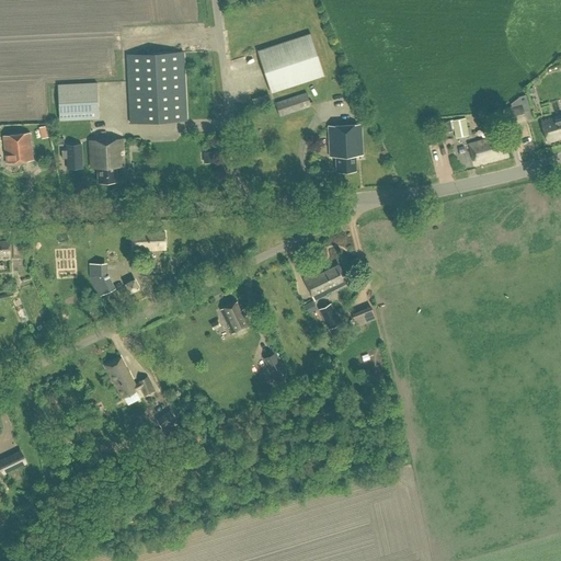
[(149,0),(156,31),(168,29),(161,0),(149,0)]
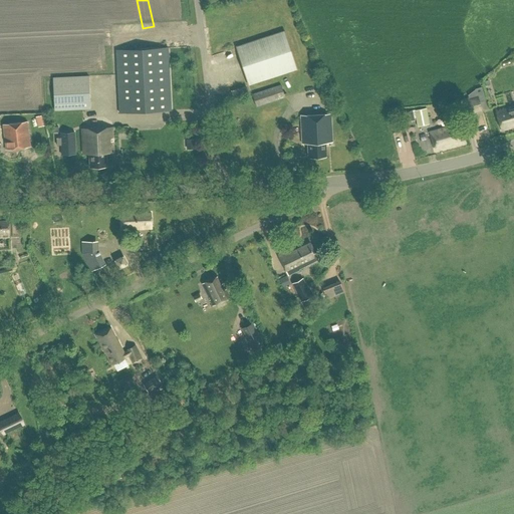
[(296,70),(284,32),(236,47),(249,86),(296,70)]
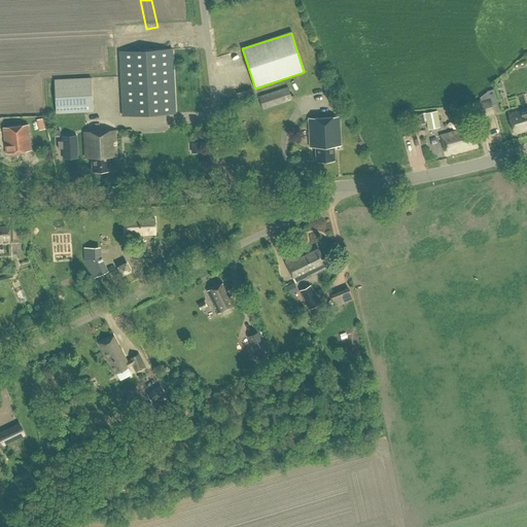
[(175,112),(172,49),(119,51),(123,114),(175,112)]
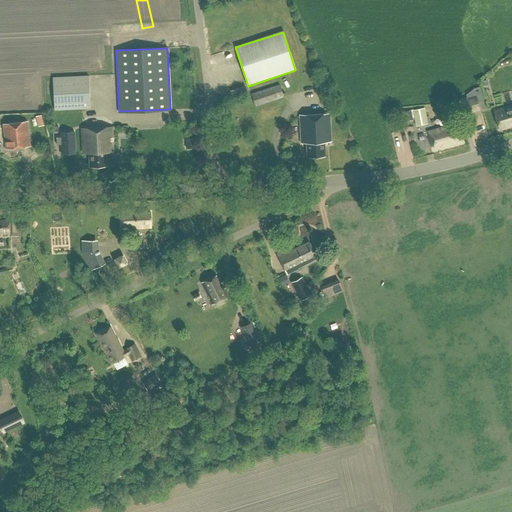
[(90,108),(89,75),(53,76),(54,109),(90,108)]
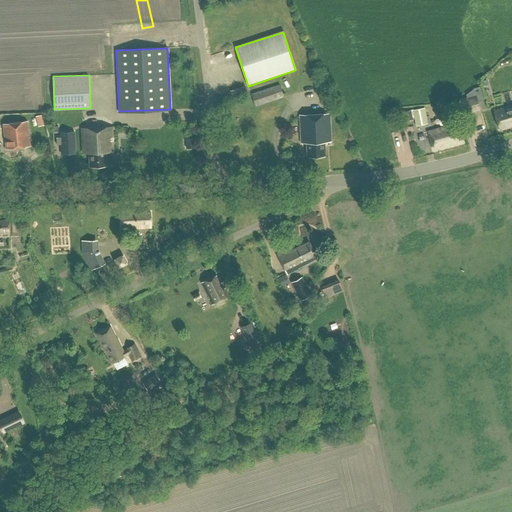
[(283,97),(279,84),(251,94),(255,106),(283,97)]
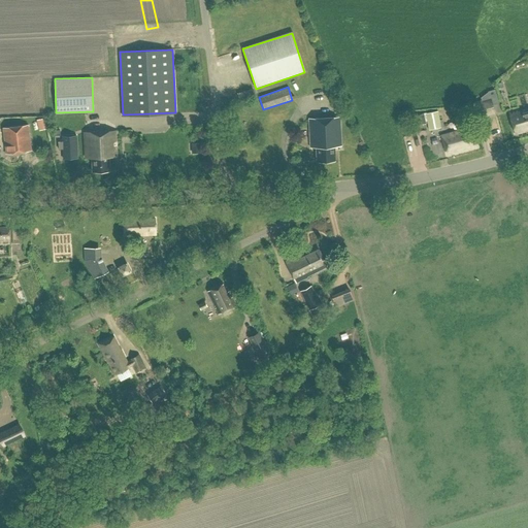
[(343,106),(335,88),(325,92),(333,111),(343,106)]
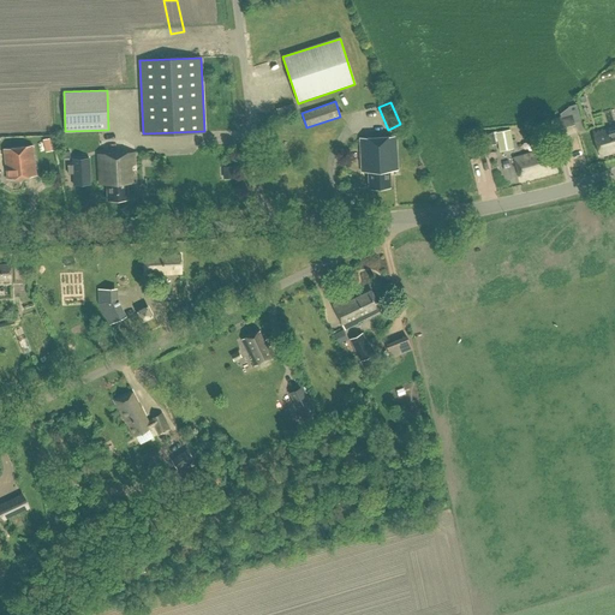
[(224,112),(225,133),(236,133),(234,111),(224,112)]
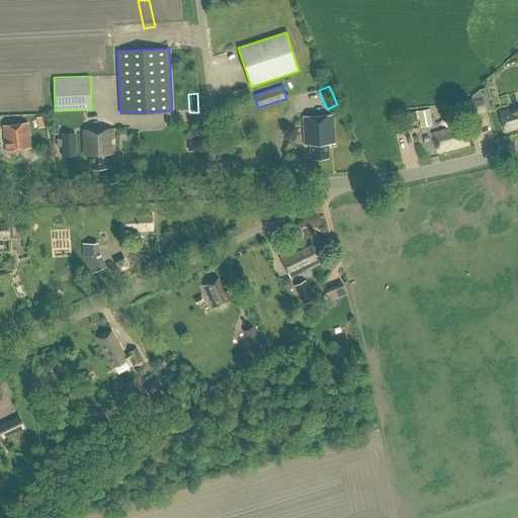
[(485,110),(481,97),(463,101),(467,115),(485,110)]
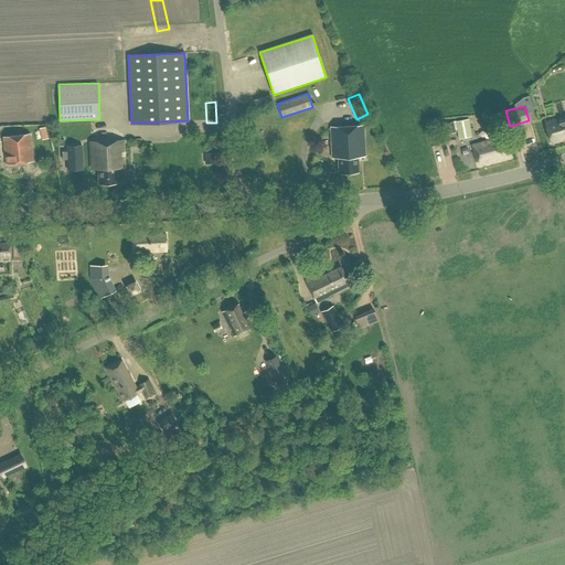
[(564,135),(564,118),(564,119),(563,117),(545,123),(552,144),(564,139),(564,137),(564,136),(564,135)]
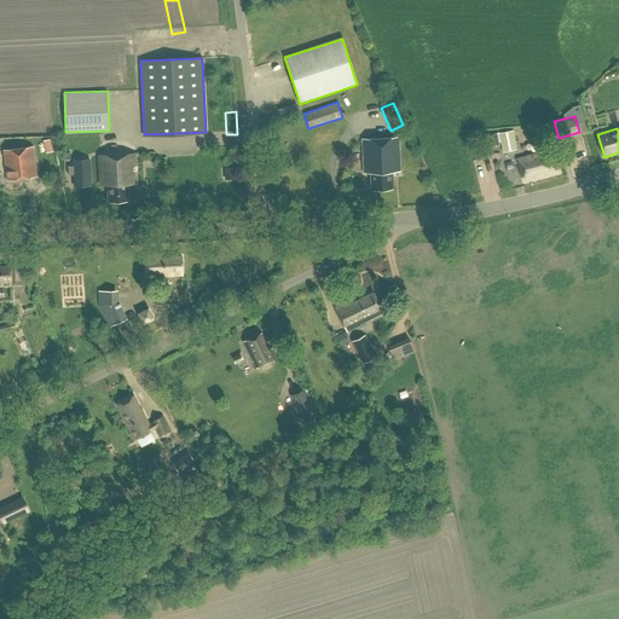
[(516,149),(513,129),(499,133),(503,151),(516,149)]
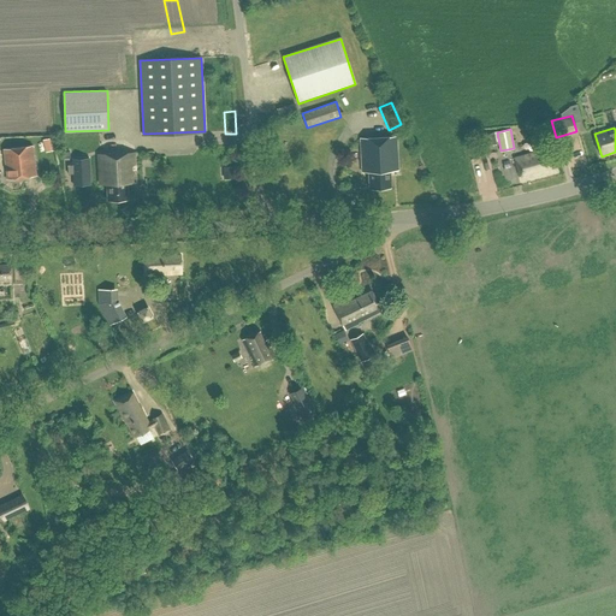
[(496,144),(493,132),(485,134),(486,146),(496,144)]
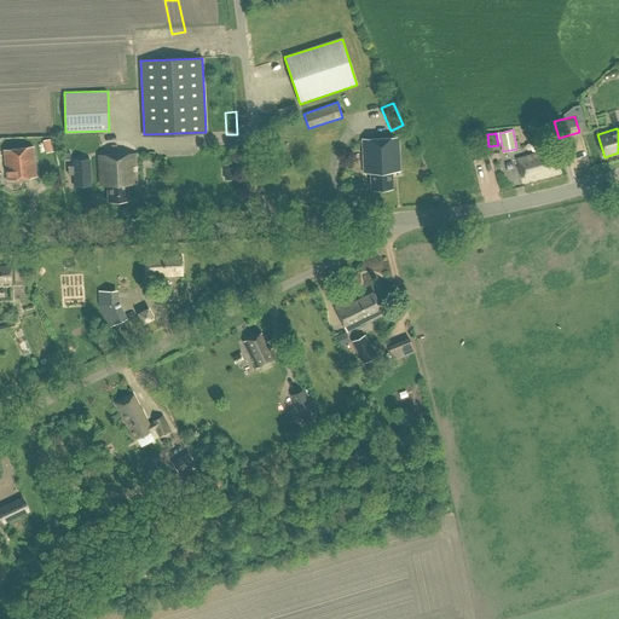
[(399,172),(398,137),(364,138),(365,173),(371,172),(371,189),(393,187),(392,172),(399,172)]
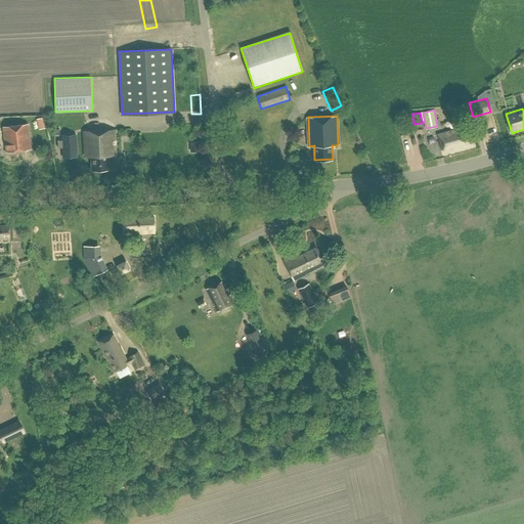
[(38,119),(40,129),(48,128),(46,117),(38,119)]
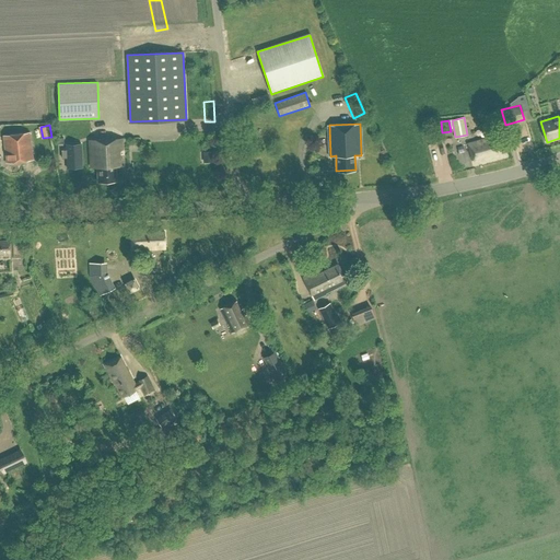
[(32,161),(28,132),(2,136),(6,164),(32,161)]
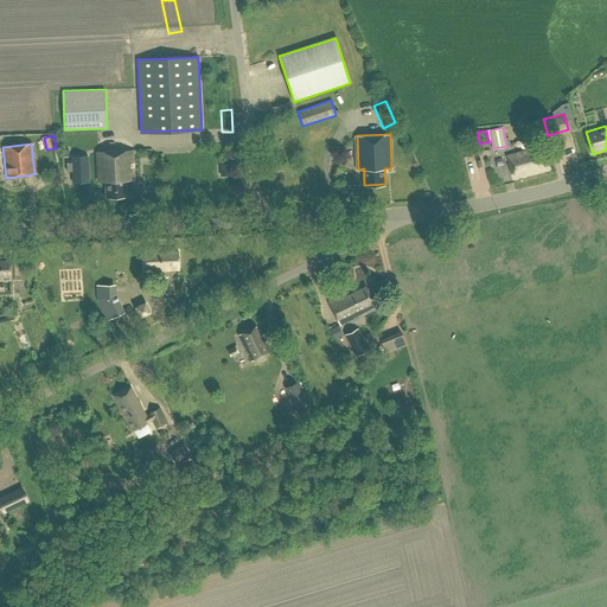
[(202,158),(222,158),(222,148),(202,148),(202,158)]
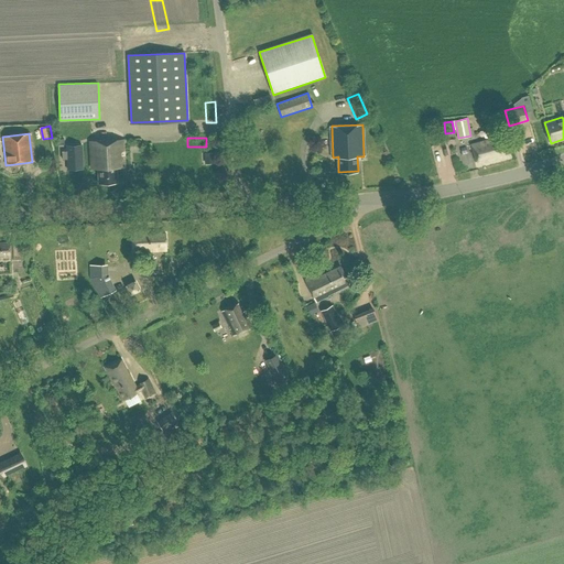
[(125,167),(123,140),(90,141),(91,169),(98,169),(99,183),(118,183),(118,167),(125,167)]
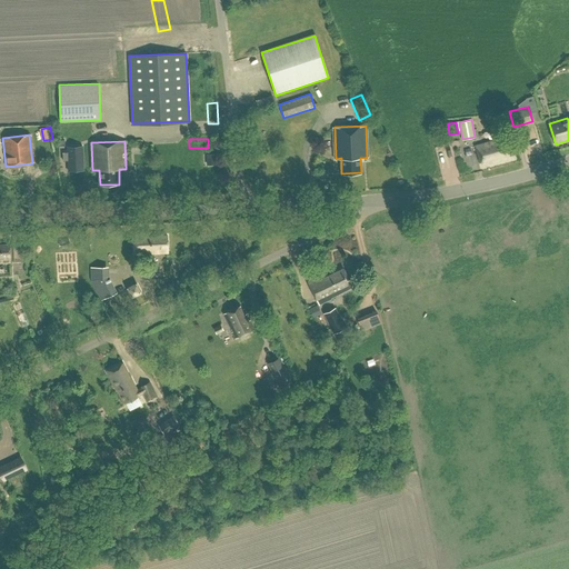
[(505,156),(501,142),(487,147),(487,143),(475,147),(479,162),(505,156)]
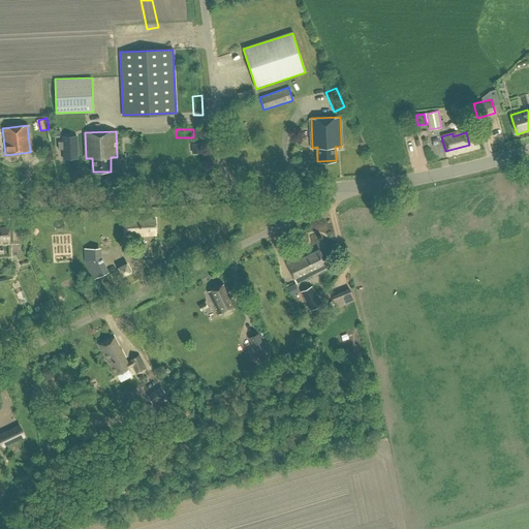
[(63,149),(63,159),(78,158),(76,135),(62,136),(62,142),(58,142),(59,150),(59,149),(63,149)]
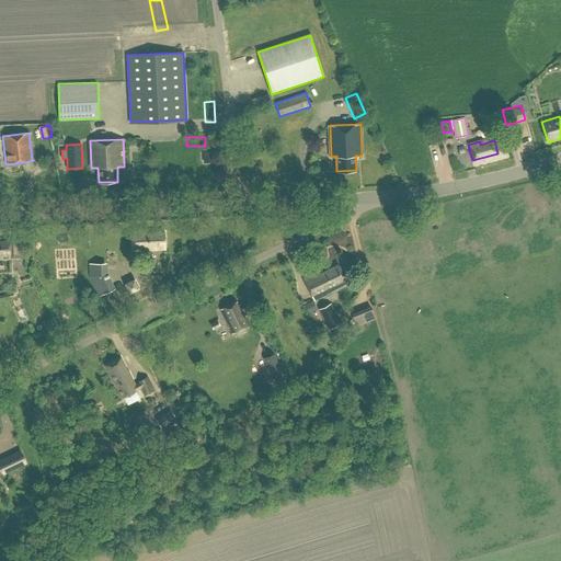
[(206,152),(206,161),(215,161),(214,151),(206,152)]
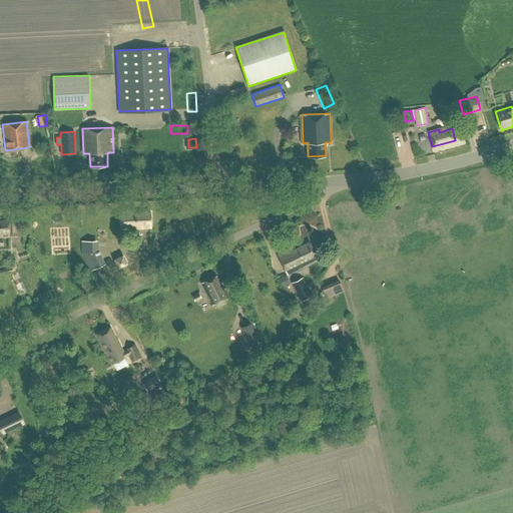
[(127,212),(127,209),(120,209),(120,228),(150,228),(150,212),(127,212)]
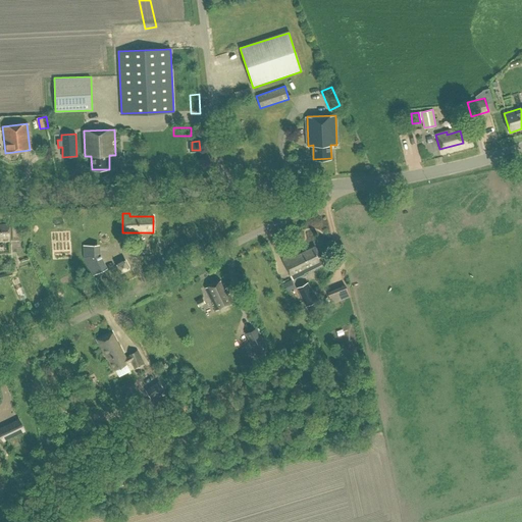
[(103,270),(96,255),(95,245),(83,245),(84,257),(85,260),(93,275),(103,270)]
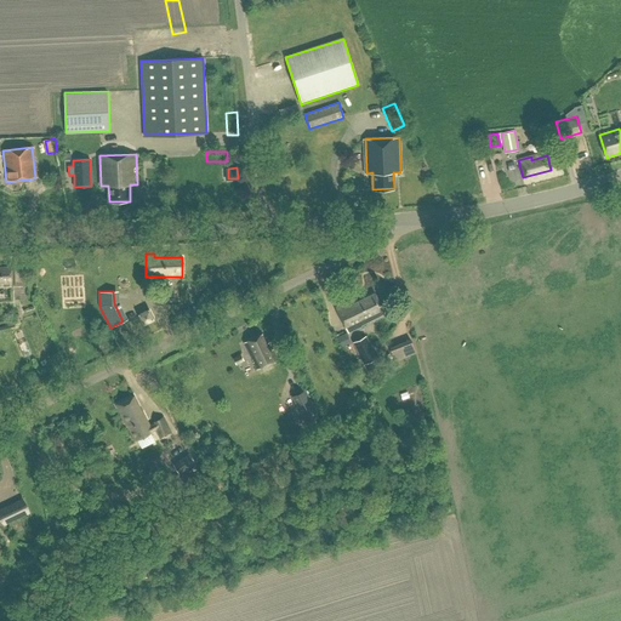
[(385,313),(375,292),(354,303),(352,298),(335,307),(347,332),(369,322),(368,320),(385,313)]
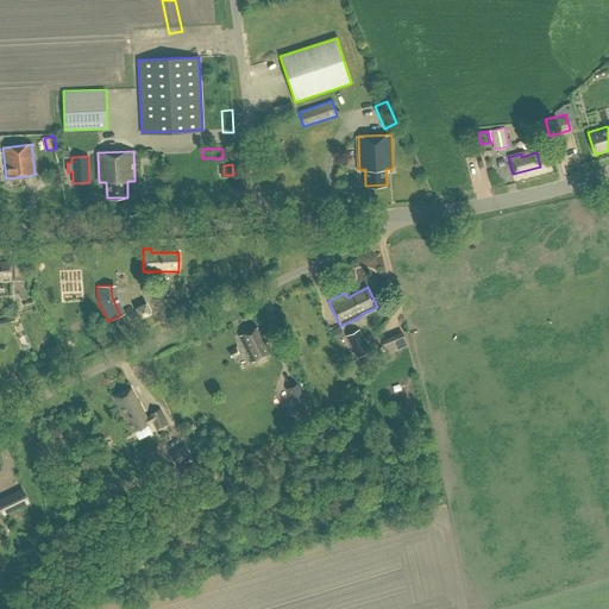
[(264,344),(256,327),(238,337),(252,363),(272,352),(268,343),(264,344)]
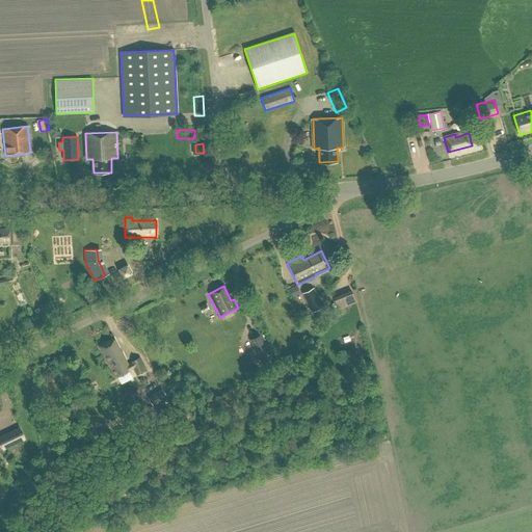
[(322,307),(313,287),(301,293),(309,307),(300,311),(307,323),(315,319),(311,312),(322,307)]
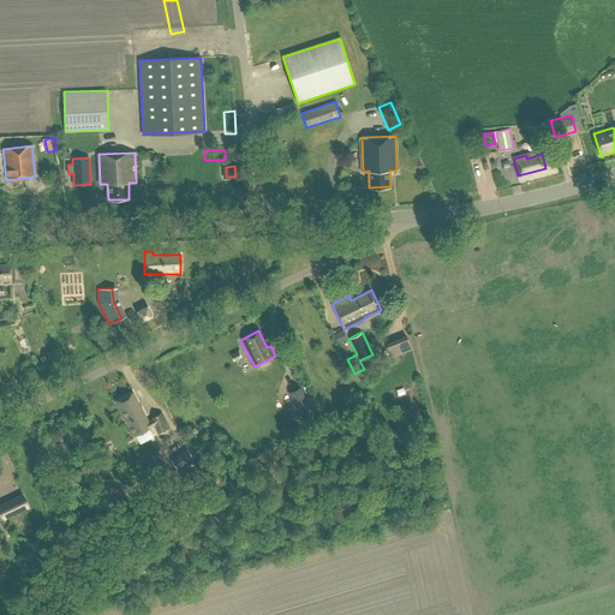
[(411,348),(406,335),(386,344),(390,357),(411,348)]
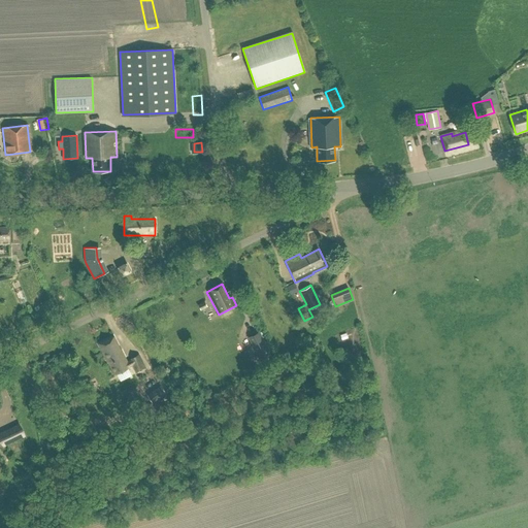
[(207,306),(205,301),(198,304),(200,309),(207,306)]
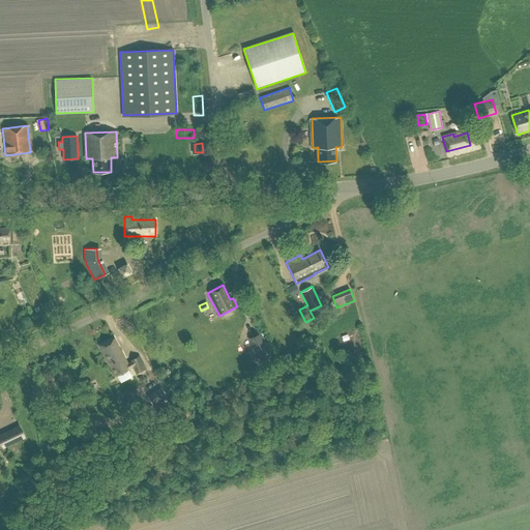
[(271,355),(260,332),(248,337),(260,360),(271,355)]
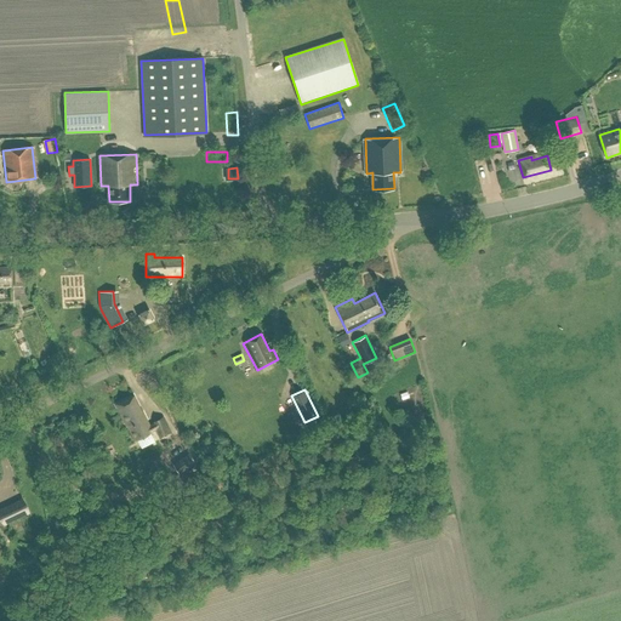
[(142,411),(134,396),(117,404),(126,426),(127,426),(135,439),(153,431),(152,431),(155,428),(160,438),(171,433),(164,416),(153,422),(154,425),(151,426),(143,411),(142,411)]
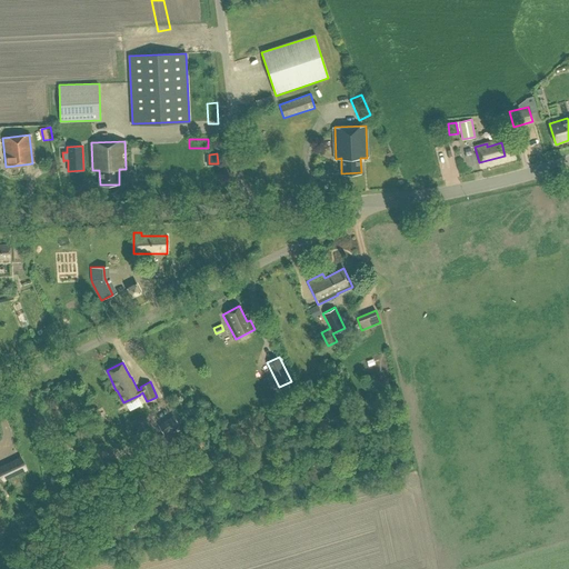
[(179,425),(175,417),(160,426),(163,432),(179,425)]
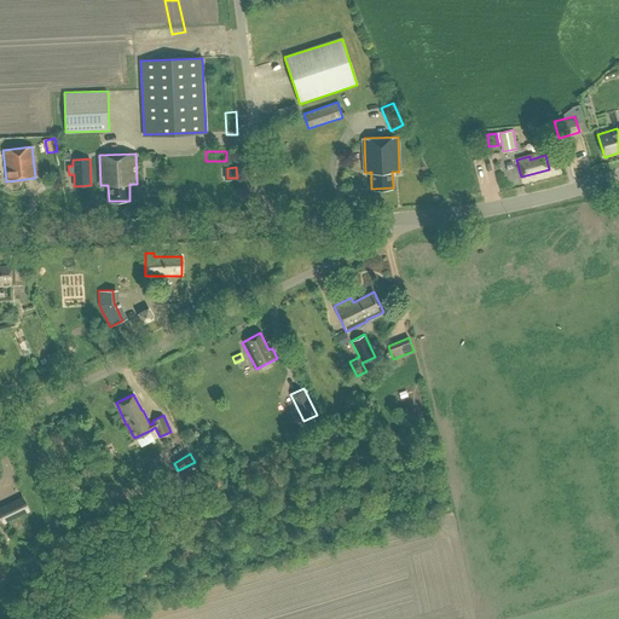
[(12,502),(0,508),(0,513),(5,522),(18,515),(28,510),(22,497),(12,502)]
